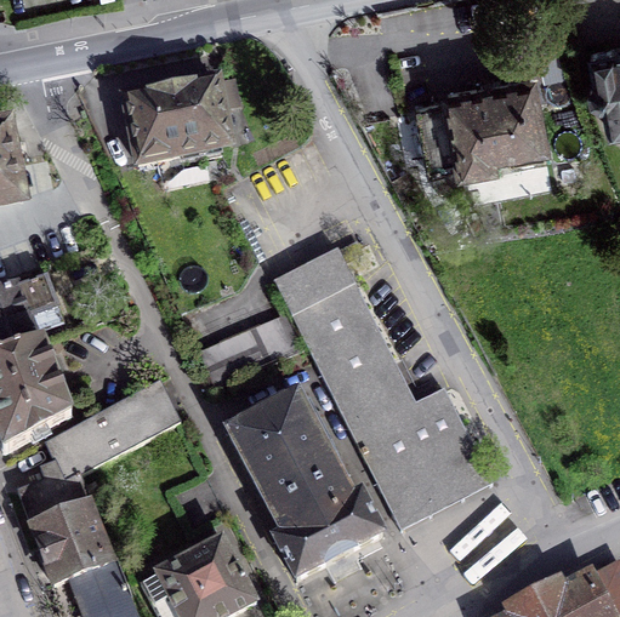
[(591,93),(598,98),(603,97),(608,127),(619,124),(619,47),(613,49),(613,46),(589,51),(593,76),(589,84),(591,93)]
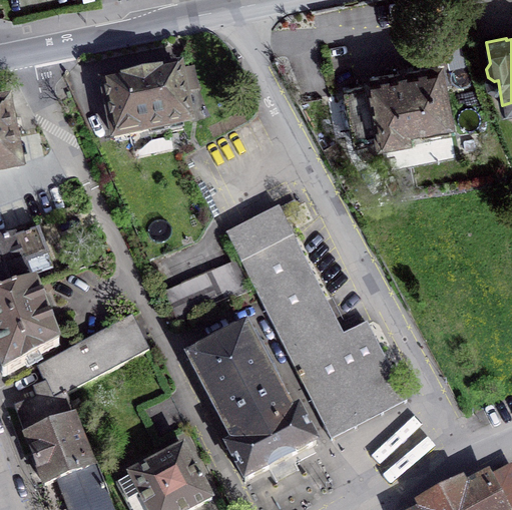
[(447,116),(437,63),(369,75),(370,81),(343,86),(353,140),(404,132),(403,124),(447,116)]
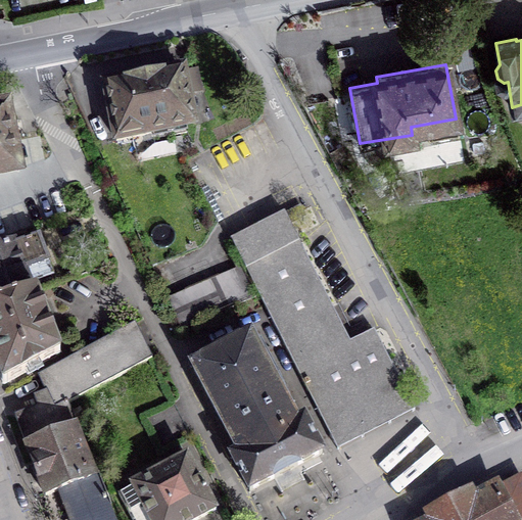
[(104,83),(115,138),(150,131),(151,136),(186,129),(185,124),(193,123),(182,67),(121,79),(104,83)]
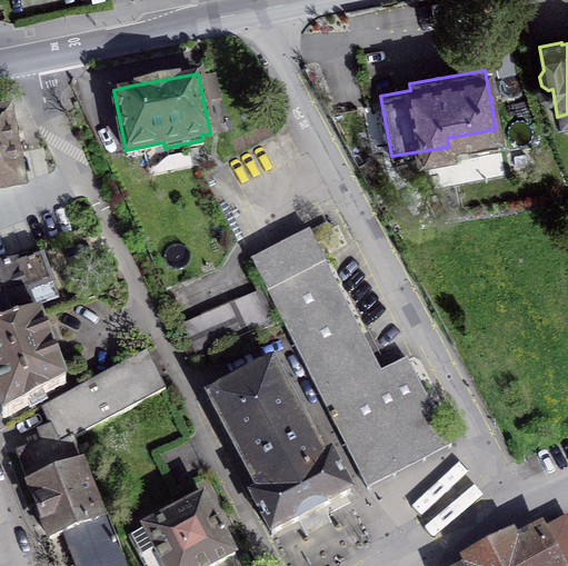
[(0,185),(18,181),(5,116),(0,116),(0,185)]
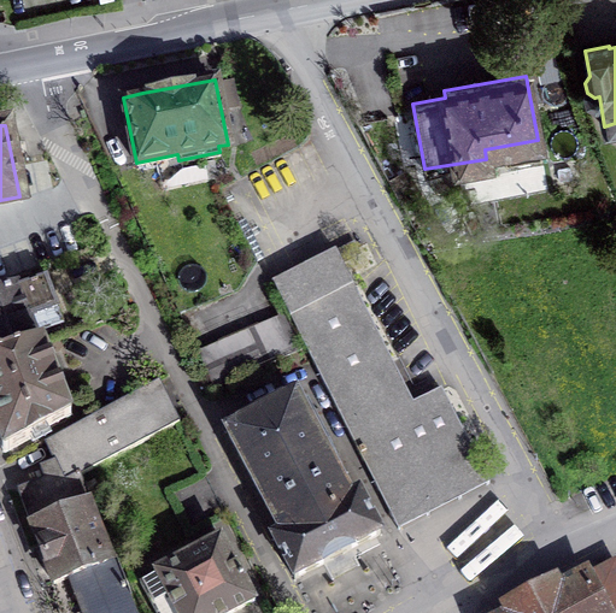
[(334,247),(271,280),(386,502),(397,523),(430,505),(487,476),(477,455),(440,384),(411,399),(334,247)]
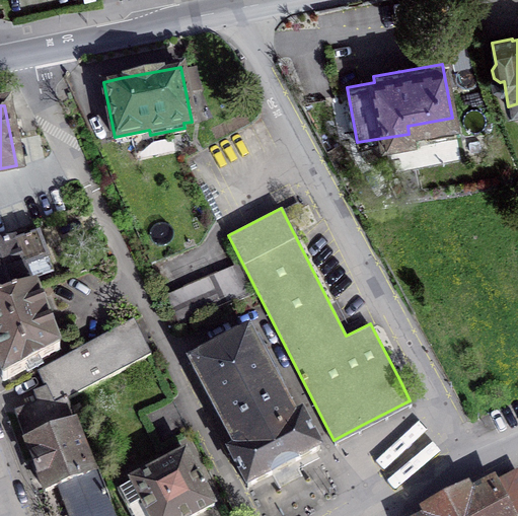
[(0,298),(30,287),(26,278),(51,269),(37,231),(0,245),(0,298)]
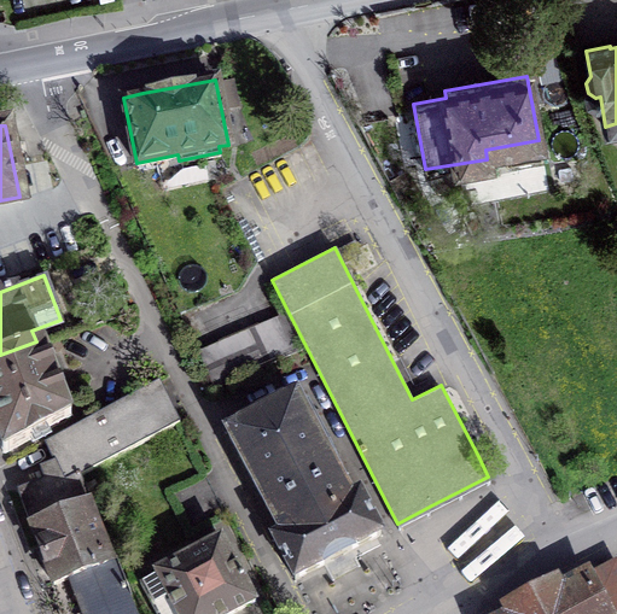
[(213,385),(301,346),(281,307),(275,310),(278,315),(197,350),(213,385)]
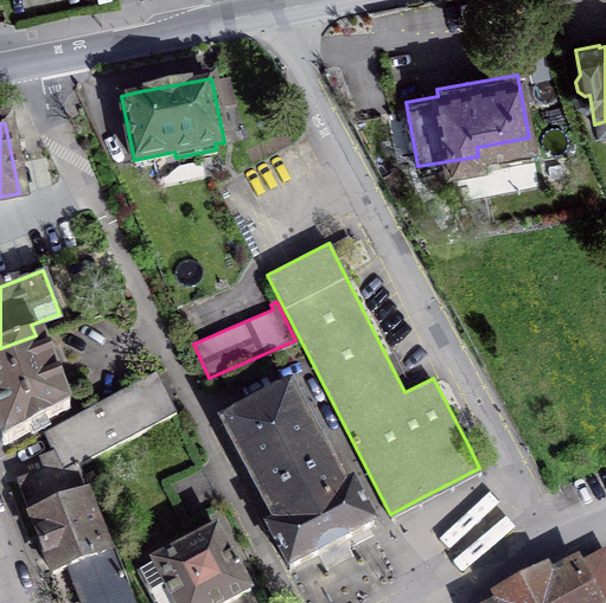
[(0,437),(1,441),(4,442),(69,406),(40,334),(36,335),(0,348),(0,437)]
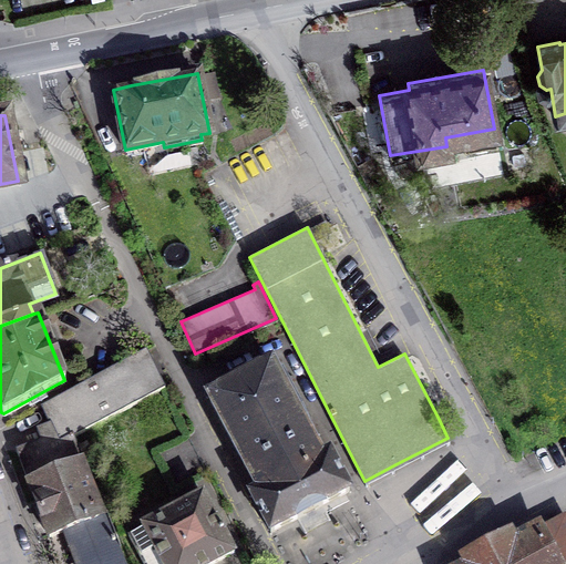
[(123,563),(103,511),(106,510),(94,483),(90,485),(72,434),(163,386),(145,347),(41,403),(49,422),(35,427),(40,438),(16,448),(48,534),(62,529),(75,563),(123,563)]
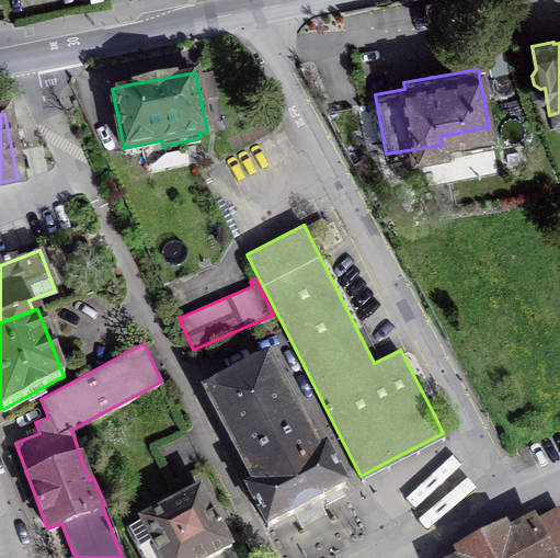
[(205,389),(254,484),(248,488),(266,524),(344,482),(326,446),(318,451),(267,356),(205,389)]
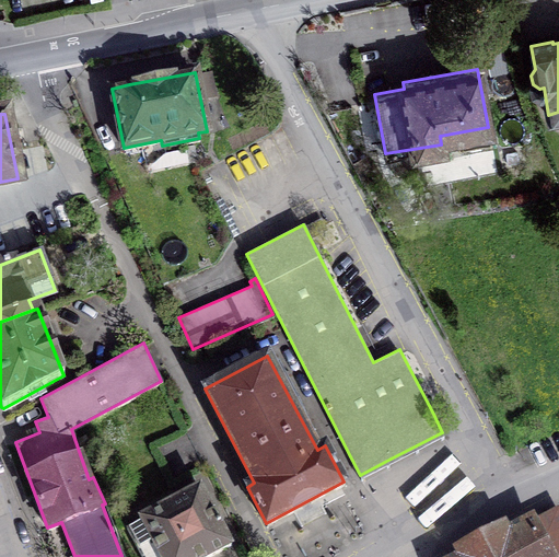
[(202,556),(230,543),(199,485),(126,525),(141,556),(202,556)]
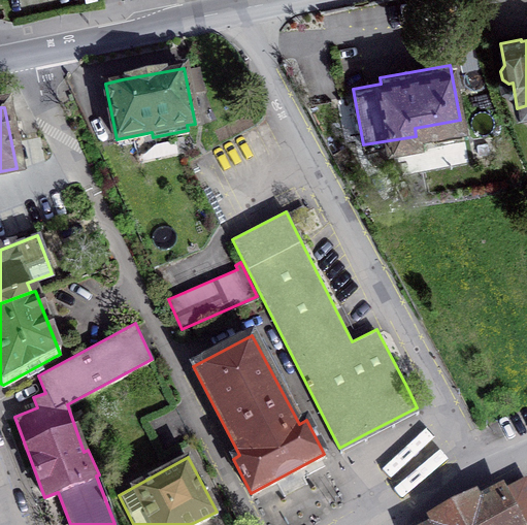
[(437,522),(431,524),(526,524),(526,482),(525,478),(501,491),(500,489),(474,502),(472,497),(435,517),(437,522)]
